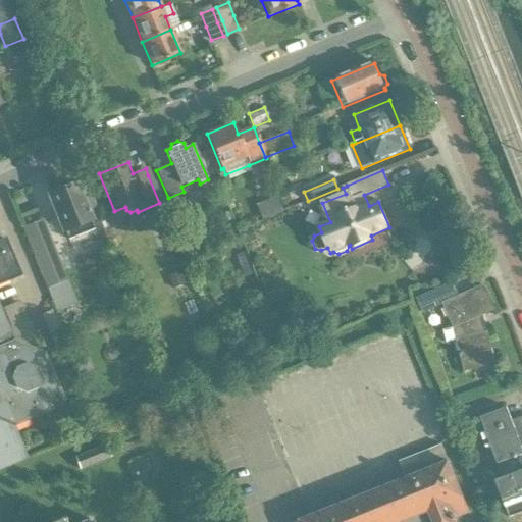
[(91,220),(96,218),(98,217),(87,188),(79,191),(75,183),(49,194),(67,240),(94,229),(91,220)]
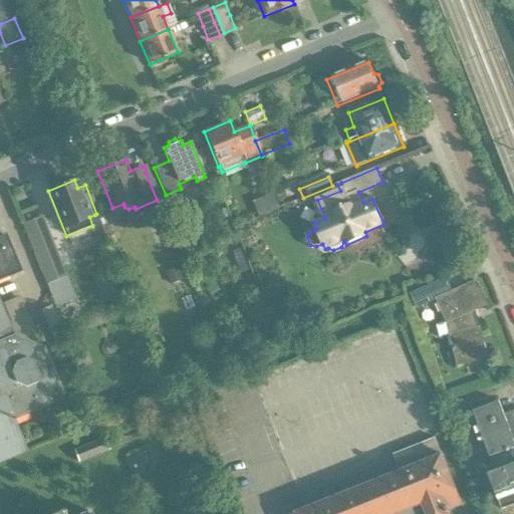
[(274,194),(263,199),(269,214),(280,209),(274,194)]
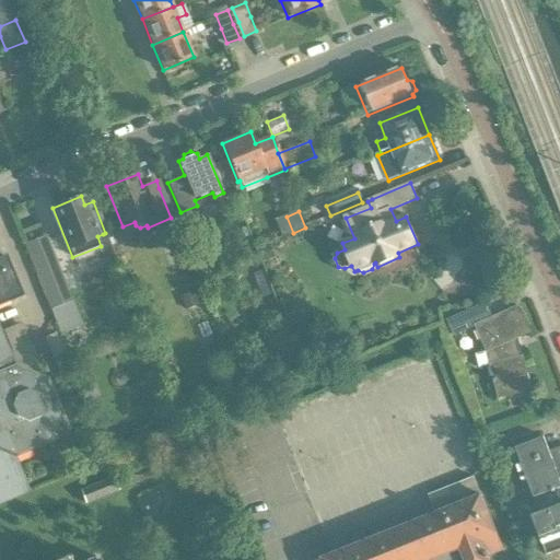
[(247,236),(244,228),(237,230),(241,238),(247,236)]
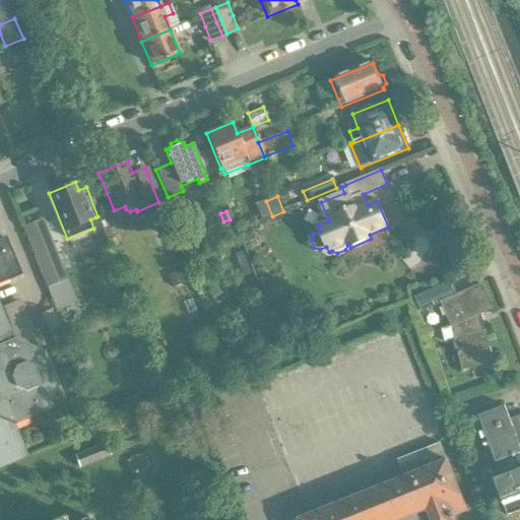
[(43,218),(23,226),(56,309),(75,302),(43,218)]
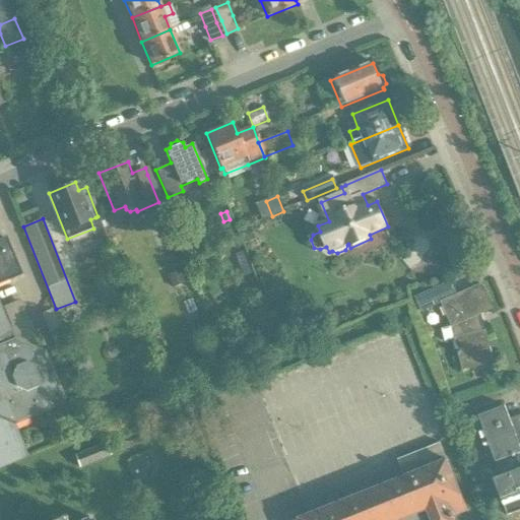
[(254,240),(250,229),(240,232),(244,244),(254,240)]
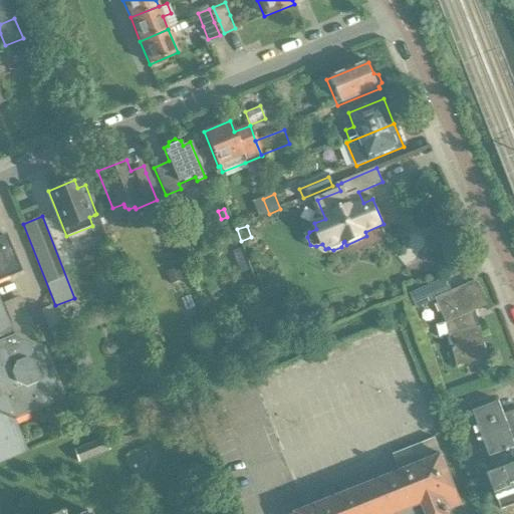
[(66,399),(57,376),(44,347),(14,333),(0,300),(0,279),(19,272),(3,235),(0,236),(0,462),(27,452),(14,420),(66,399)]
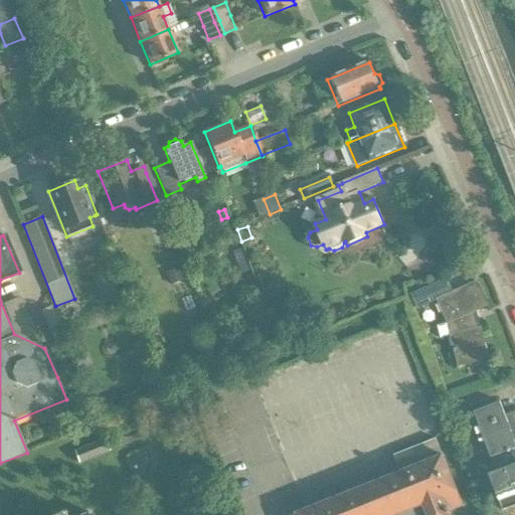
[(234,260),(244,254),(239,242),(229,246),(234,260)]
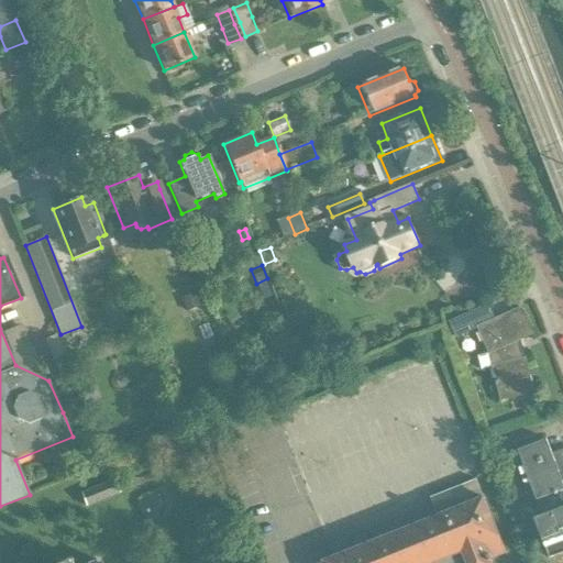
[(187,311),(200,306),(195,293),(183,298),(187,311)]
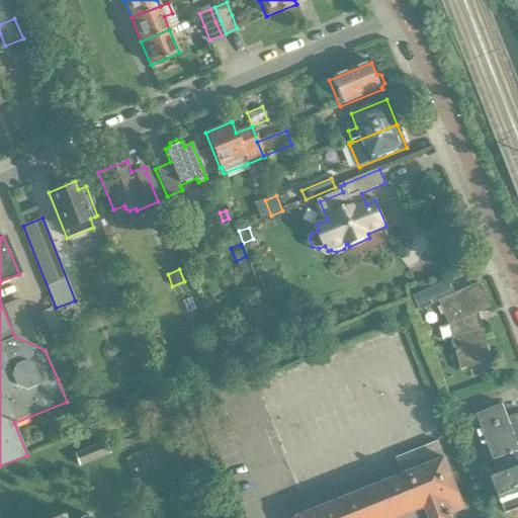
[(450,282),(415,298),(421,312),(439,303),(449,327),(440,329),(443,342),(453,339),(460,370),(492,362),(484,330),(481,331),(477,315),(491,309),(480,283),(455,294),(450,282)]
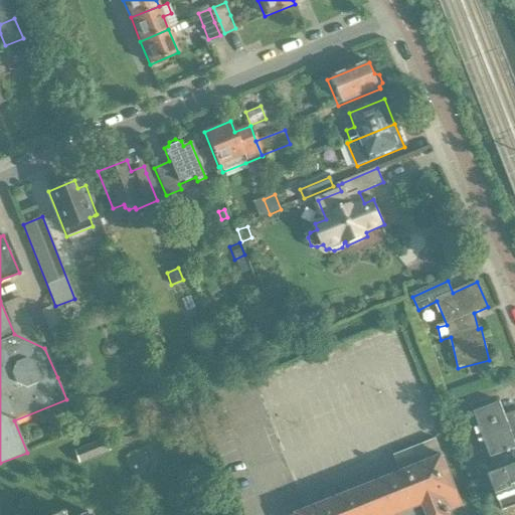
[(185,310),(194,307),(189,296),(181,300),(185,310)]
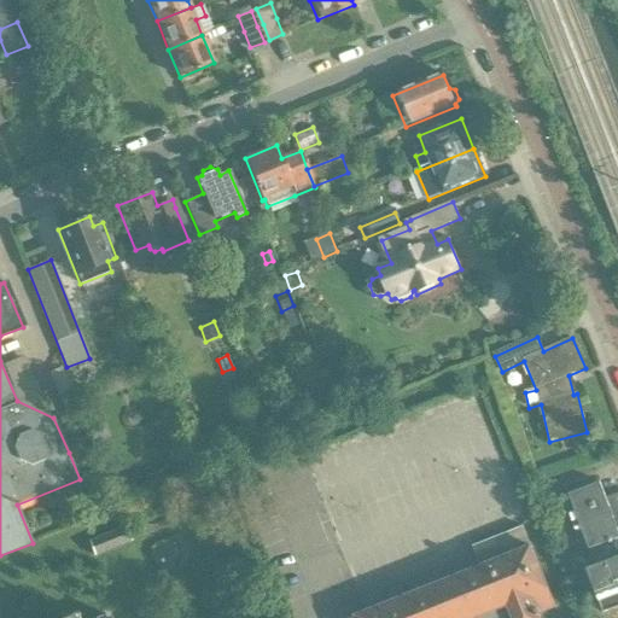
[(60,367),(50,372),(68,417),(79,412),(60,367)]
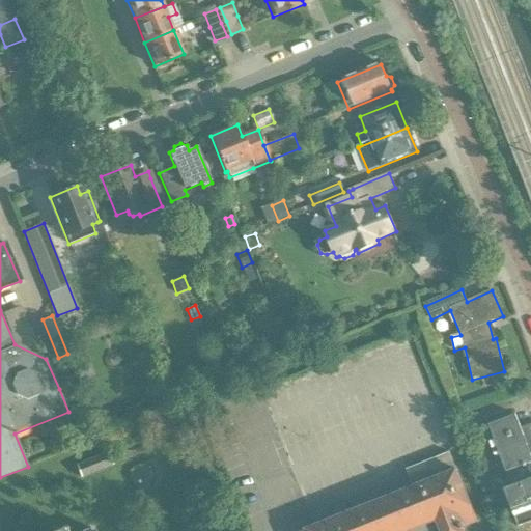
[(96,384),(83,351),(72,355),(85,388),(96,384)]
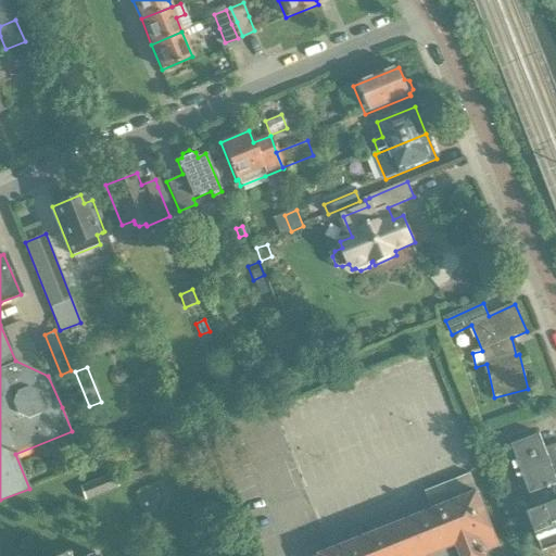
[(545,450),(540,434),(512,445),(521,470),(523,469),(538,509),(536,509),(529,513),(543,552),(555,546),(555,441),(551,443),(552,446),(545,450)]
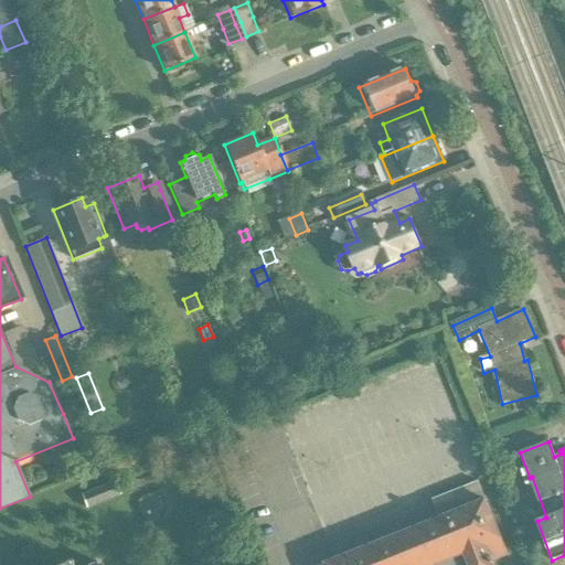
[(533,509),(518,469),(503,476),(519,514),(533,509)]
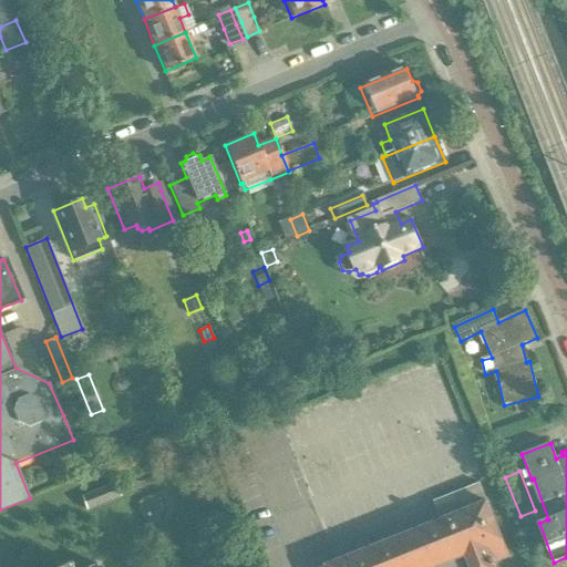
[(81,495),(86,508),(120,495),(114,482),(81,495)]
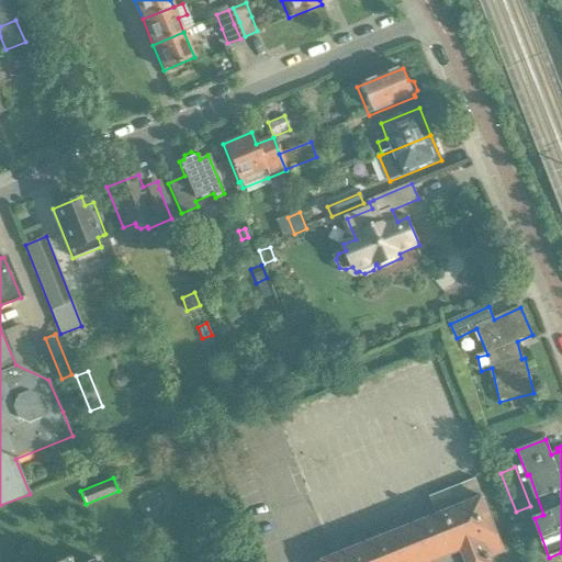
[(344,537),(328,543),(334,555),(316,561),(491,561),(490,559),(506,552),(483,495),(482,496),(474,478),(429,495),(437,514),(349,549),(344,537)]
